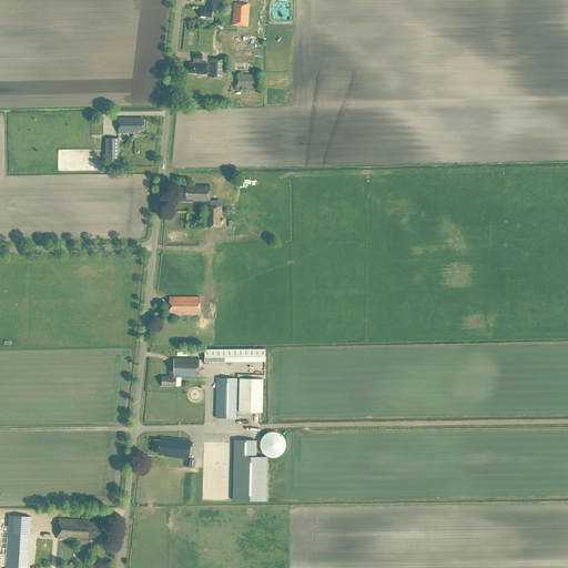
[(217,1),(210,1),(209,9),(201,8),(200,17),(211,18),(212,12),(216,12),(217,1)]
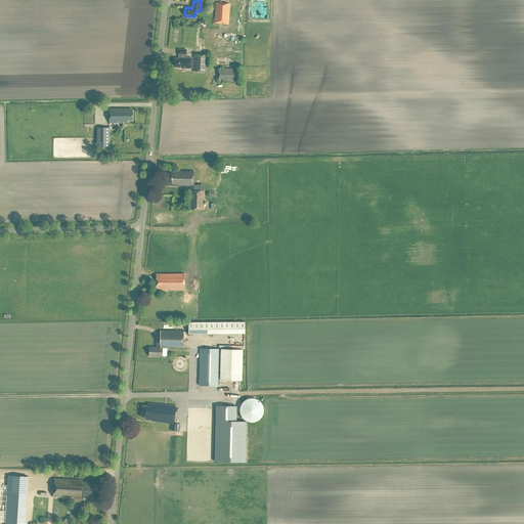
[(228,25),(229,4),(226,4),(225,8),(217,7),(217,19),(214,18),(214,24),(219,24),(219,23),(223,23),(223,24),(228,25)]
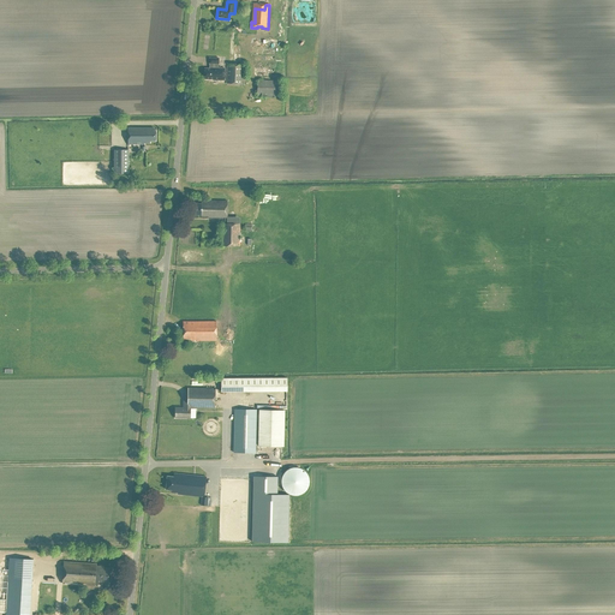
[(203,72),(203,76),(204,76),(204,79),(214,79),(214,81),(225,81),(225,76),(225,69),(219,69),(219,65),(220,58),(209,58),(209,64),(210,64),(210,69),(204,69),(204,72),(203,72)]
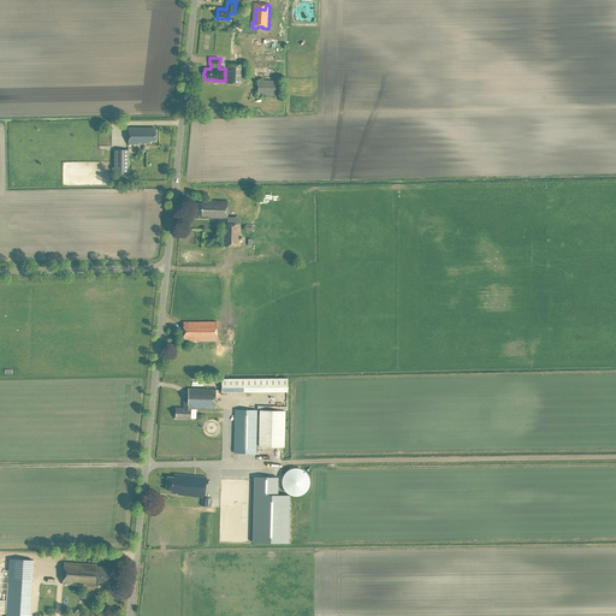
[(227,65),(227,84),(247,84),(247,80),(247,70),(247,66),(227,65)]
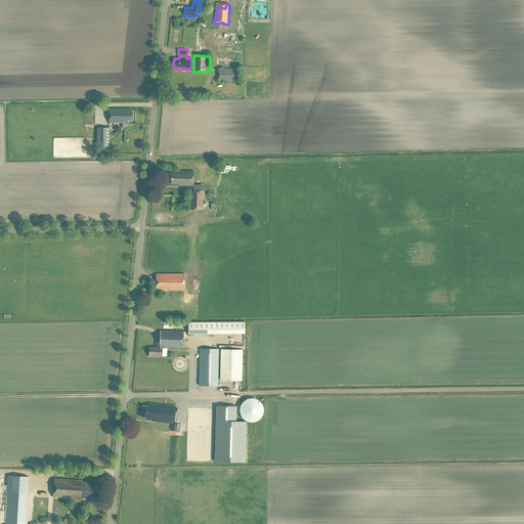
[(239,84),(241,71),(220,70),(220,83),(239,84)]
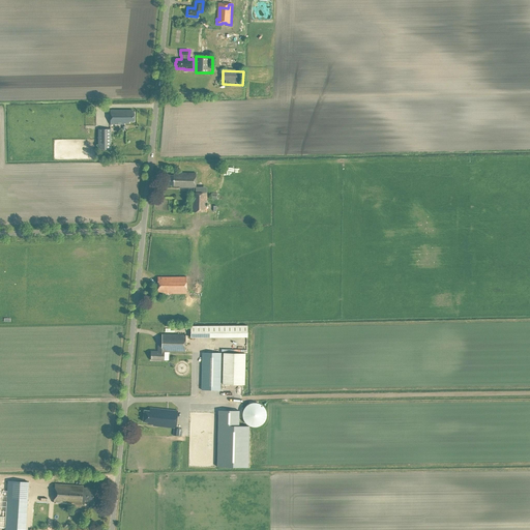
[(110,124),(125,124),(129,124),(129,123),(134,123),(134,113),(131,113),(131,110),(110,110),(110,124)]
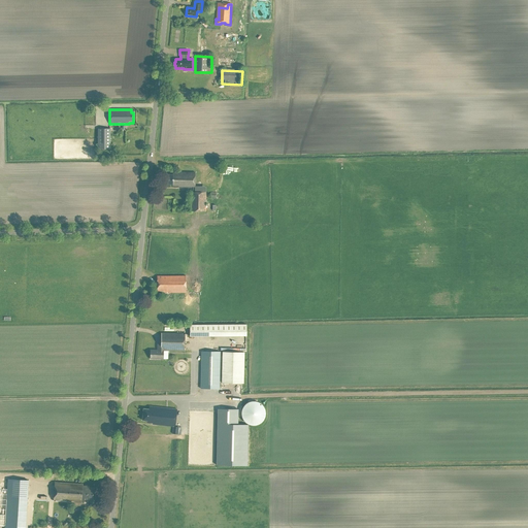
[(99,152),(111,152),(111,131),(99,131),(99,152)]
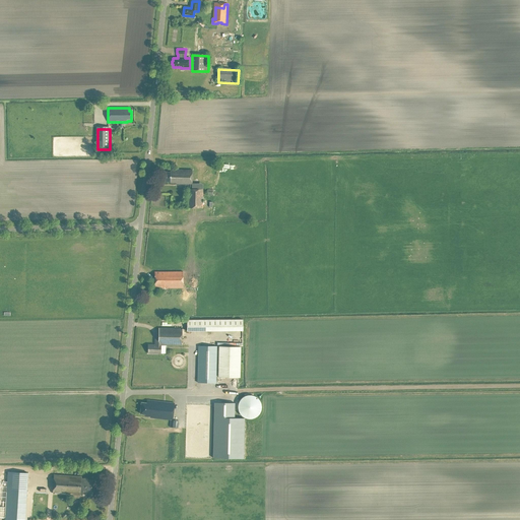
[(165,183),(171,183),(171,184),(176,184),(176,185),(178,185),(188,185),(188,187),(189,187),(189,191),(188,191),(188,208),(203,208),(203,191),(192,191),(192,170),(171,170),(171,173),(165,173),(165,176),(165,178),(165,183)]
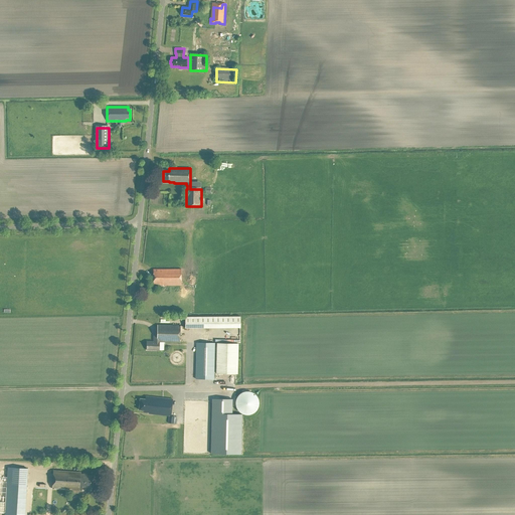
[(164,287),(182,286),(181,270),(153,271),(154,285),(160,285),(160,286),(164,286),(164,287)]
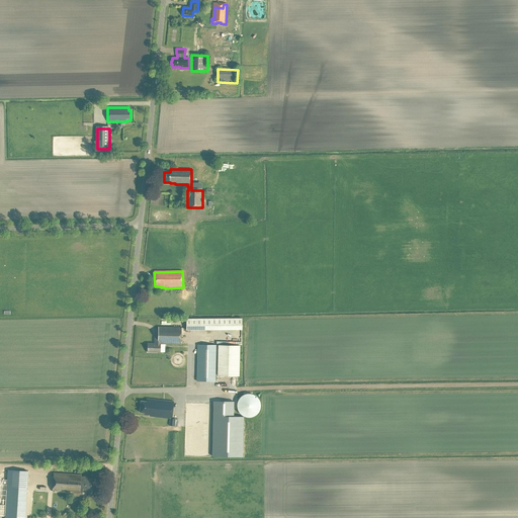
[(242,318),(186,319),(186,330),(242,330),(242,318)]
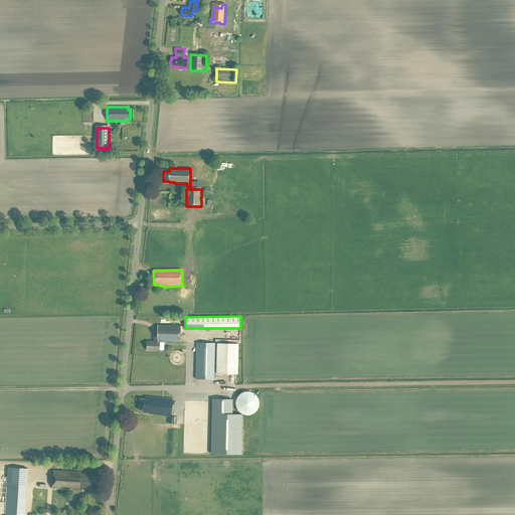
[(158,325),(157,325),(157,336),(154,336),(154,341),(147,341),(147,350),(159,350),(159,342),(180,342),(180,326),(158,325)]
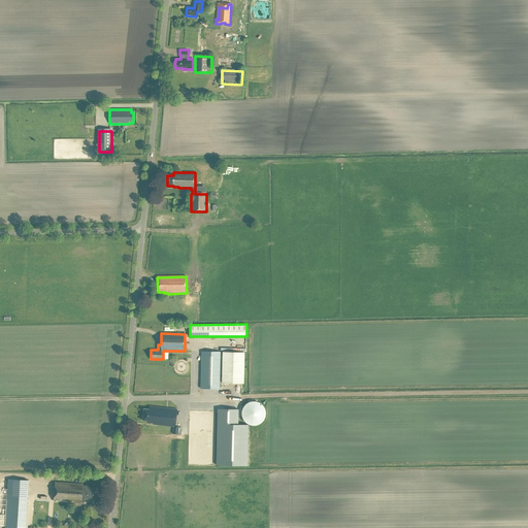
[(220,389),(220,352),(201,352),(201,389),(220,389)]
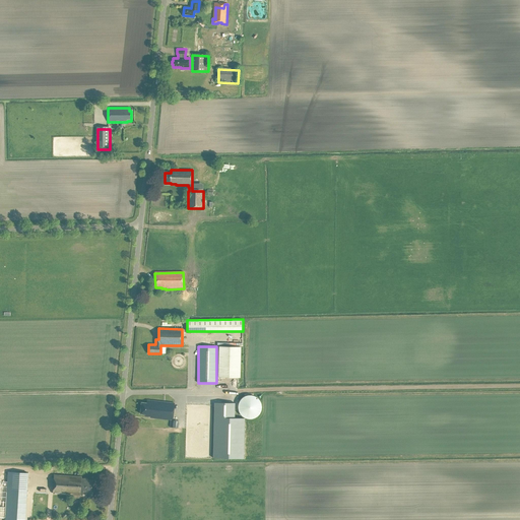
[(239,378),(240,347),(219,346),(218,377),(239,378)]
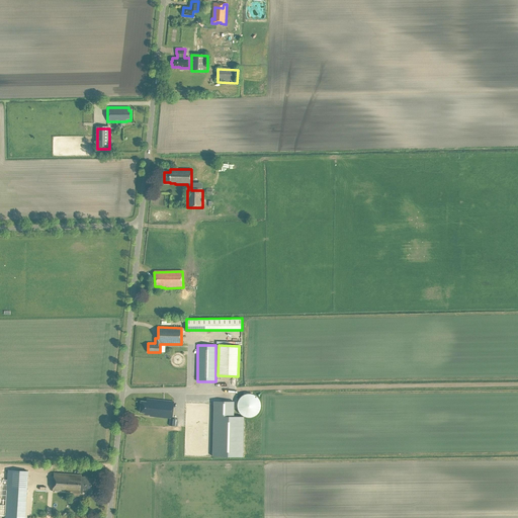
[(241,396),(243,417),(263,414),(261,393),(241,396)]
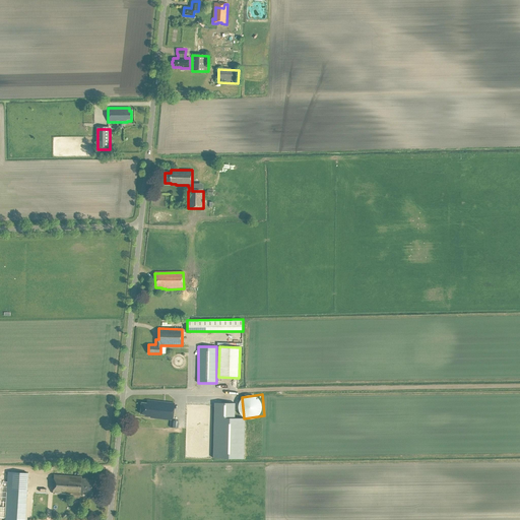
[(170,428),(178,428),(179,420),(173,420),(175,403),(148,400),(146,403),(141,402),(140,413),(145,414),(144,416),(150,416),(150,417),(171,420),(170,428)]
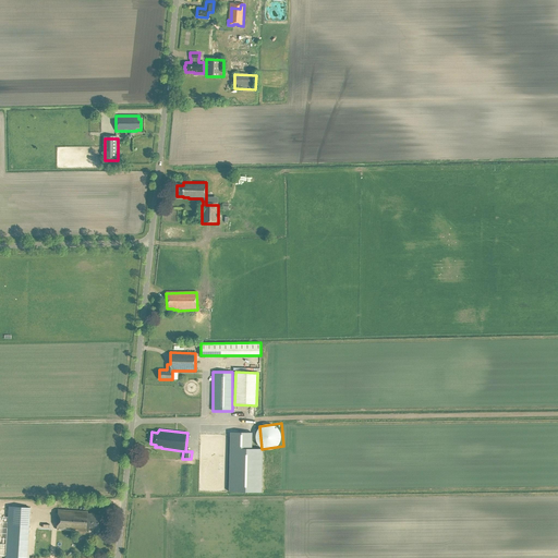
[(231,434),(231,494),(264,494),(264,449),(253,449),(253,434),(231,434)]
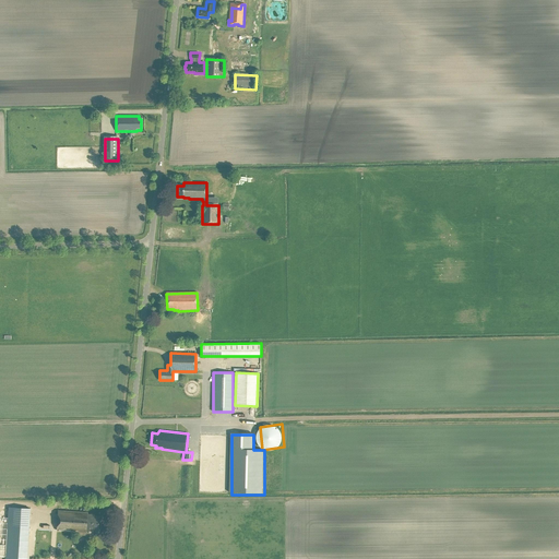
[(15,530),(31,523),(25,510),(10,515),(15,530)]
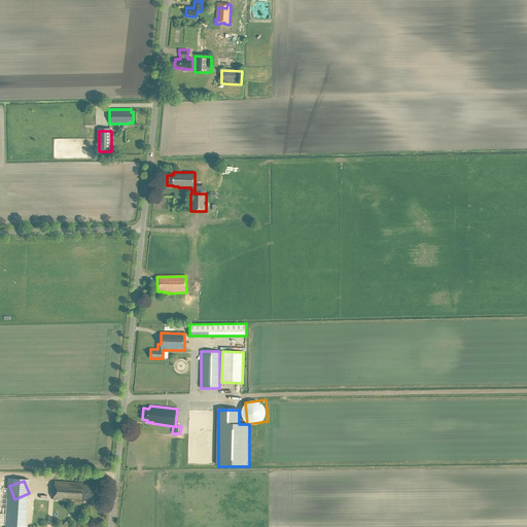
[(96,500),(97,487),(90,487),(91,485),(83,485),(83,484),(56,482),(55,500),(76,502),(76,505),(81,505),(81,502),(85,502),(85,501),(90,501),(90,499),(96,500)]
